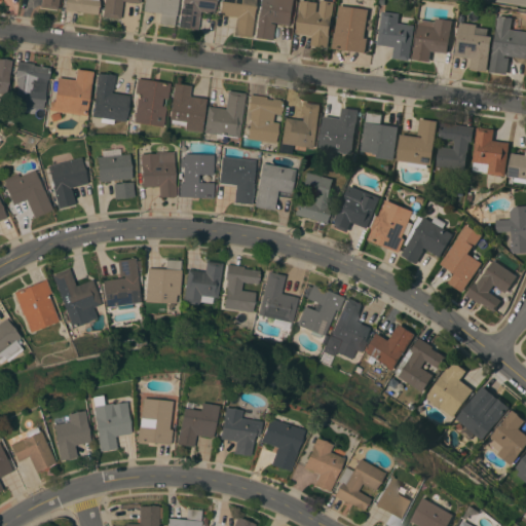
[(59,0),(58,9),(41,7),(41,0),(59,0)]
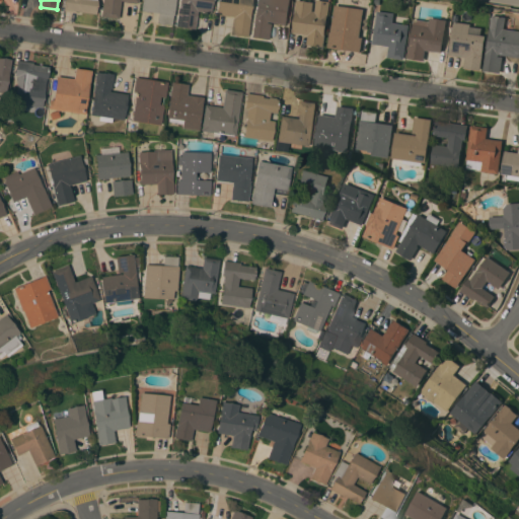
[(64,9),(65,0),(96,0),(95,14),(64,9)]
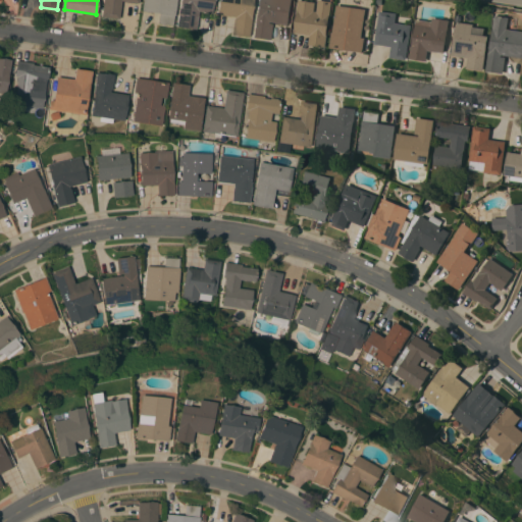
[(104,0),(139,0),(139,2),(121,0),(119,17),(102,15),(104,0)]
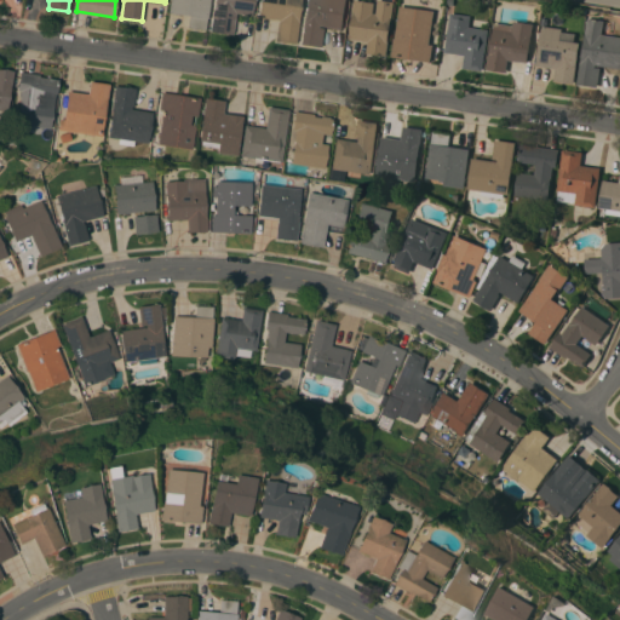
[(170,0),(210,0),(208,17),(207,17),(205,29),(188,27),(189,15),(168,12),(170,0)]
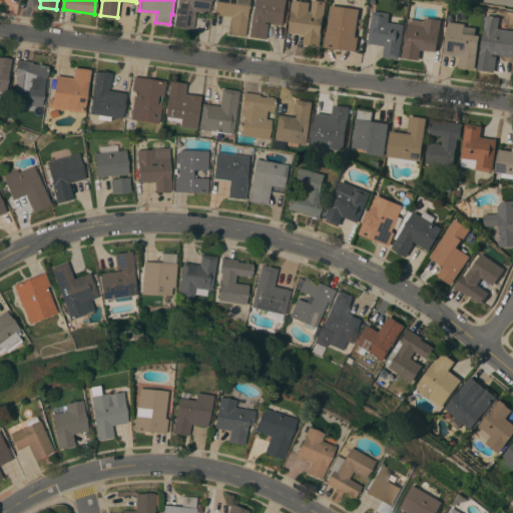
[(209,0),(208,12),(194,10),(192,28),(174,25),(177,0),(209,0)]
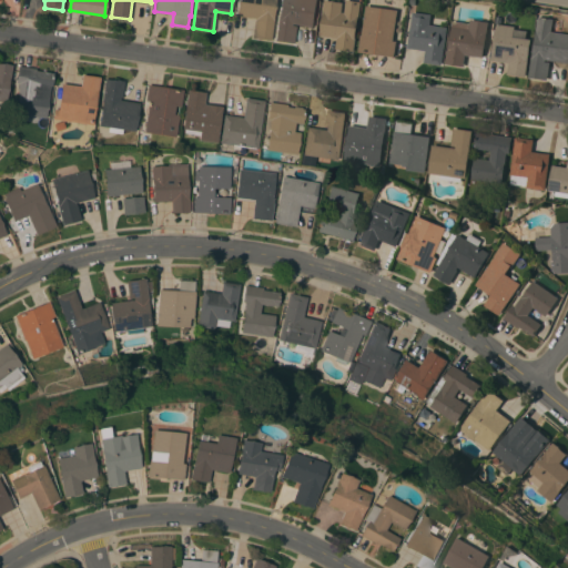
[(275,0),(271,39),(253,37),(255,18),(237,14),(239,0),(275,0)]
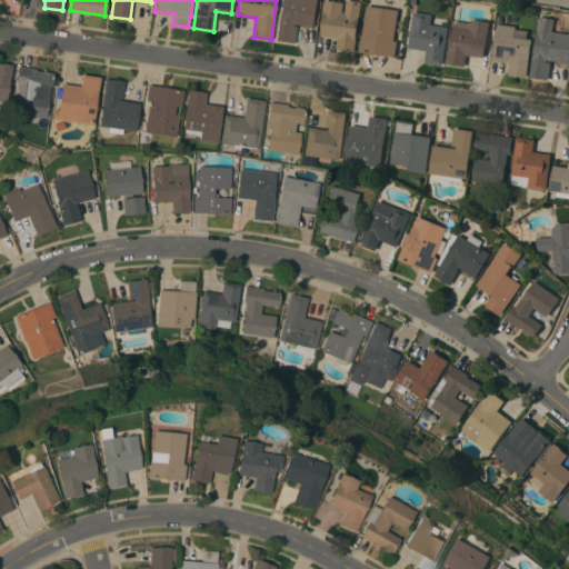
[(278,18),(279,18),(281,0),(318,0),(316,27),(292,23),(292,25),(297,26),(295,43),(276,40),(278,18)]
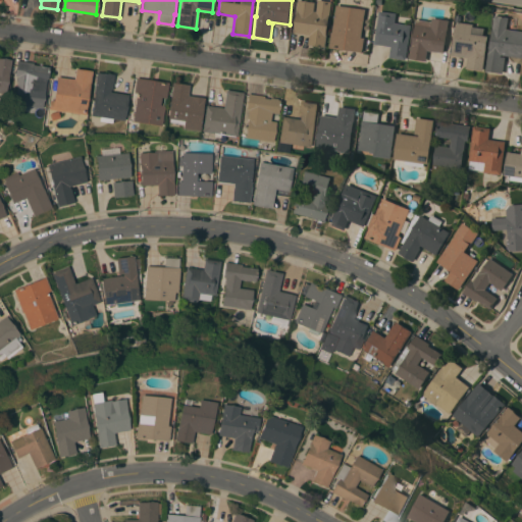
[(326,47),(309,44),(311,35),(294,32),(298,0),(304,0),(316,2),(314,10),(317,11),(317,0),(325,0),(332,1),(326,47)]
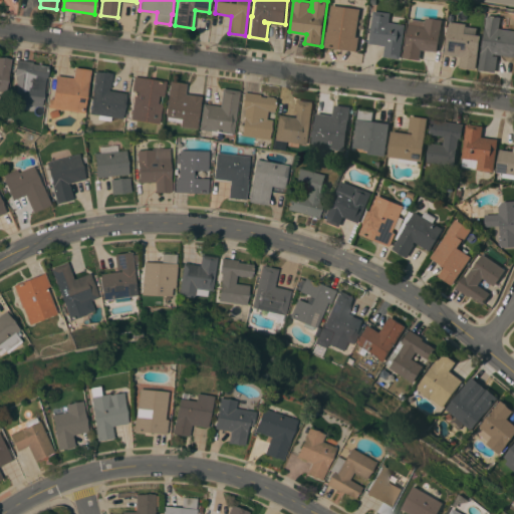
[(324,46),(326,31),(328,31),(331,5),(359,8),(356,36),(359,37),(357,51),(324,46)]
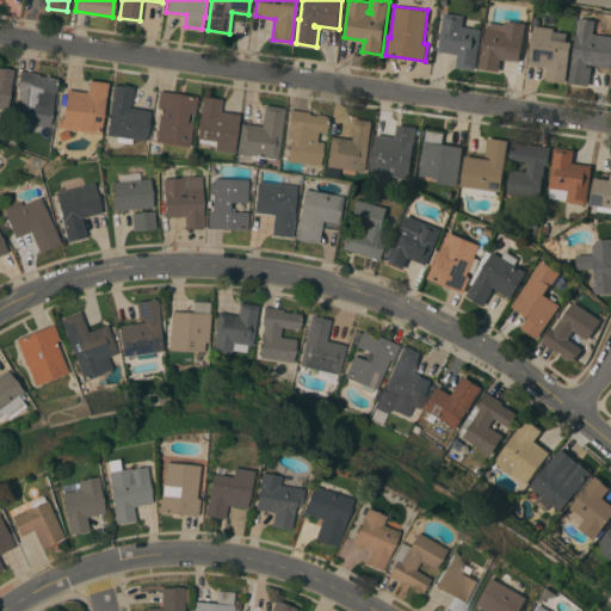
[(444,12),(464,16),(463,26),(482,29),(476,69),(457,67),(458,54),(439,51),(444,12)]
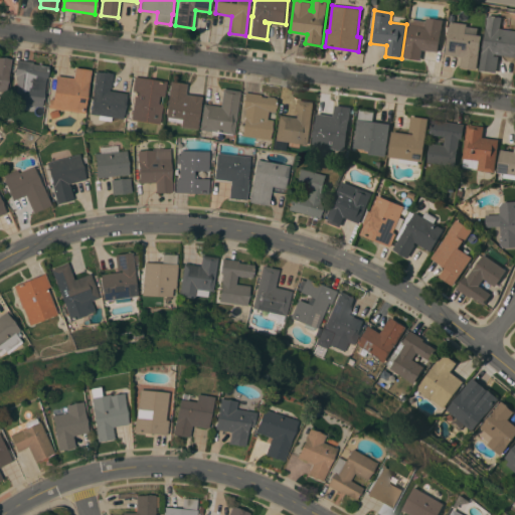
[(514,56),(495,54),(495,55),(499,55),(497,72),(480,69),(488,14),(502,16),(500,28),(514,30),(514,56)]
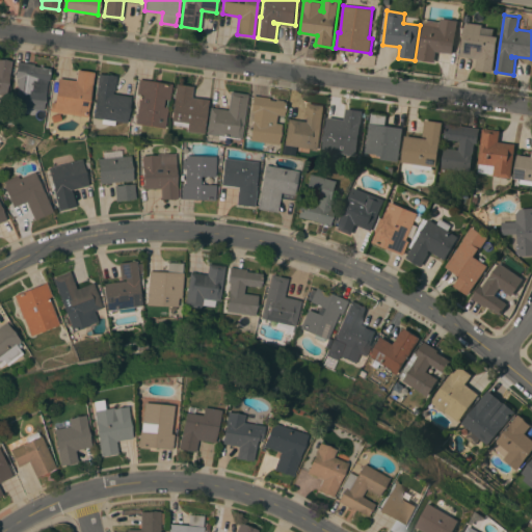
[(436,51),(435,61),(418,59),(422,26),(424,26),(424,19),(441,21),(441,18),(458,20),(457,30),(456,30),(453,53),(436,51)]
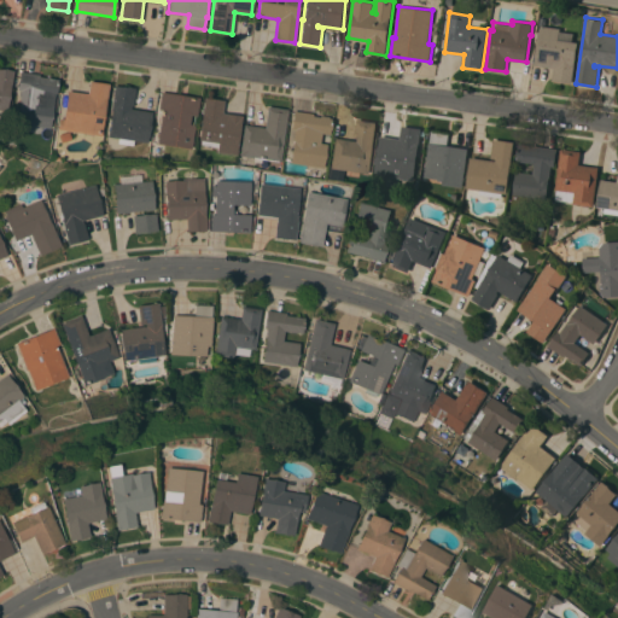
[(560,28),(560,31),(573,33),(572,41),(578,42),(572,83),(553,81),(554,68),(535,65),(541,25),(560,28)]
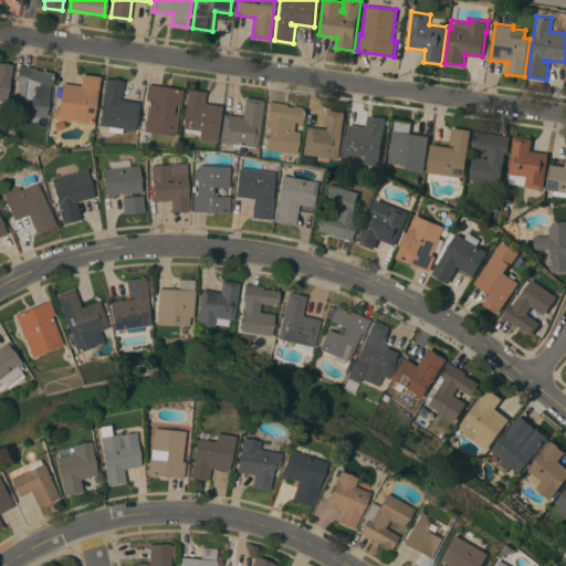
[(0,61),(12,64),(7,101),(0,100),(0,61)]
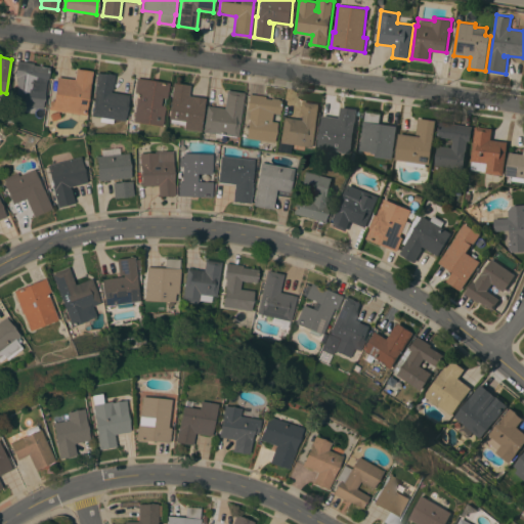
[(13,104),(17,76),(15,76),(17,60),(33,62),(33,66),(49,68),(48,79),(46,79),(42,108),(13,104)]
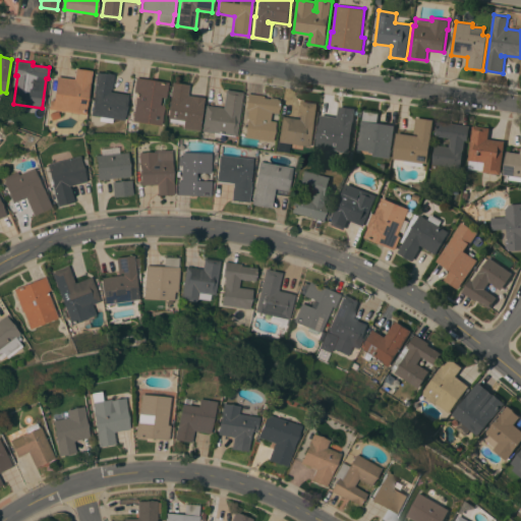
[(85,114),(49,109),(50,100),(54,100),(57,76),(74,78),(75,67),(92,70),(85,114)]
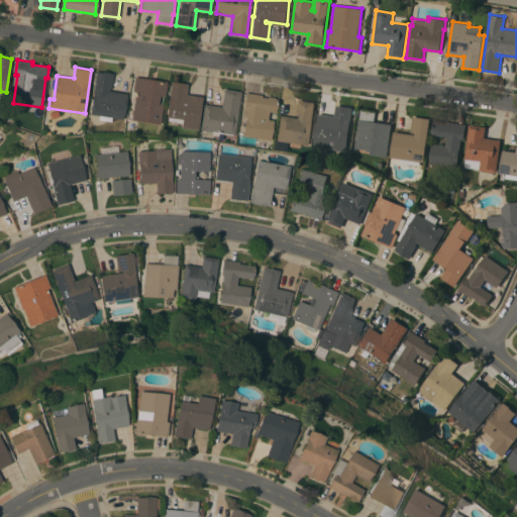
[(111,117),(111,121),(98,119),(99,115),(91,114),(94,91),(93,91),(96,71),(113,74),(111,91),(127,93),(123,119),(111,117)]
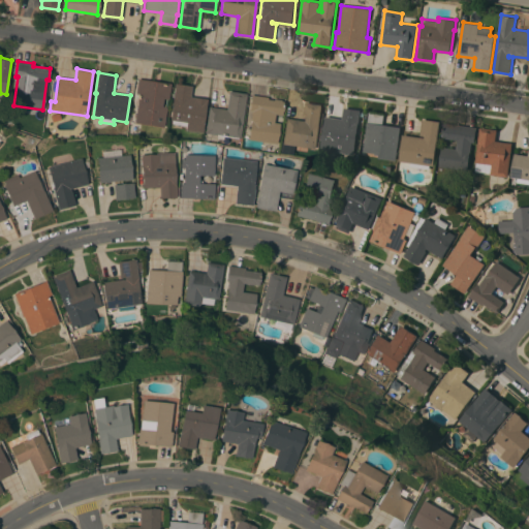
[(170,83),(167,99),(163,98),(162,105),(166,106),(163,126),(134,122),(138,93),(135,93),(137,79),(170,83)]
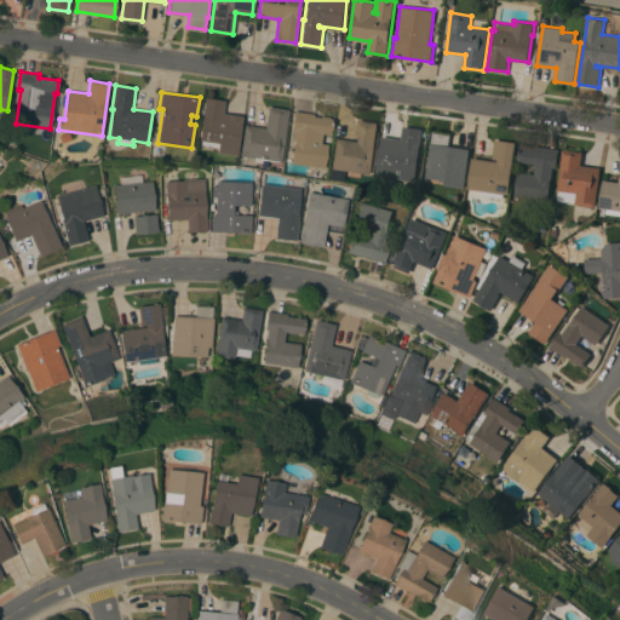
[(236,155),(217,151),(217,148),(200,145),(201,141),(199,141),(205,97),(224,101),(223,113),(242,115),(236,155)]
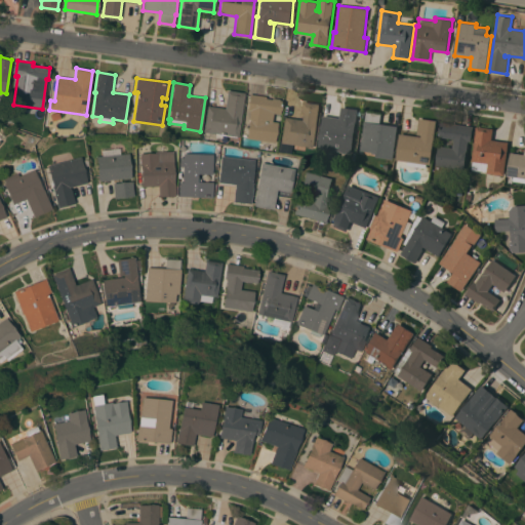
[(238,136),(203,131),(207,106),(225,108),(227,89),(244,92),(238,136)]
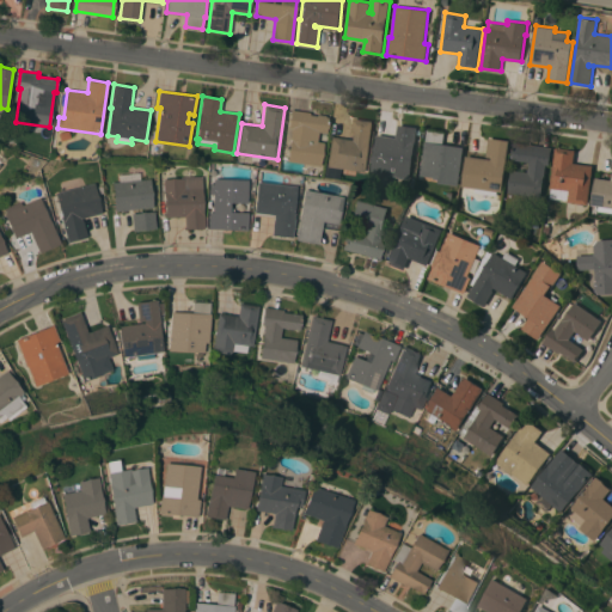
[(287,161),(291,138),(289,138),(291,128),(288,127),(291,109),(310,111),(310,112),(317,114),(325,115),(325,117),(329,117),(326,133),(318,132),(317,141),(324,141),(319,166),(287,161)]
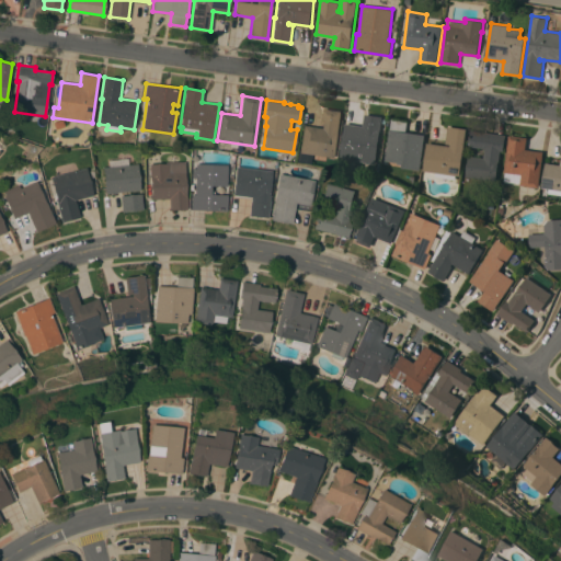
[(336,158),(299,152),(304,125),(322,127),(325,109),(343,111),(336,158)]
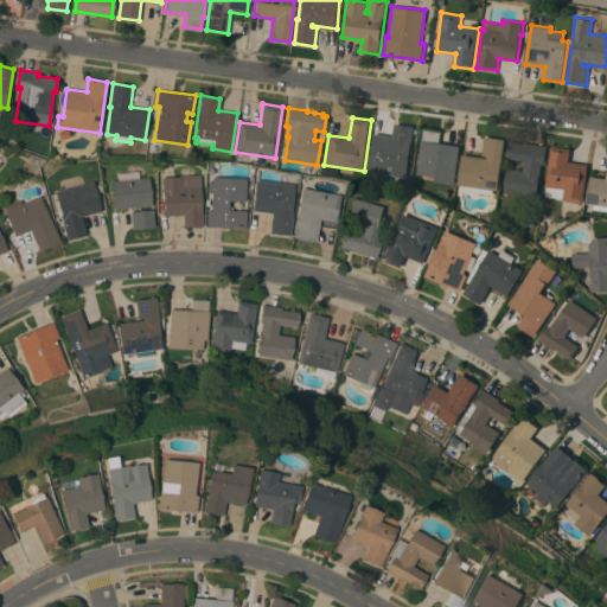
[(374,133),(394,136),(395,123),(414,126),(407,177),(369,171),(374,133)]
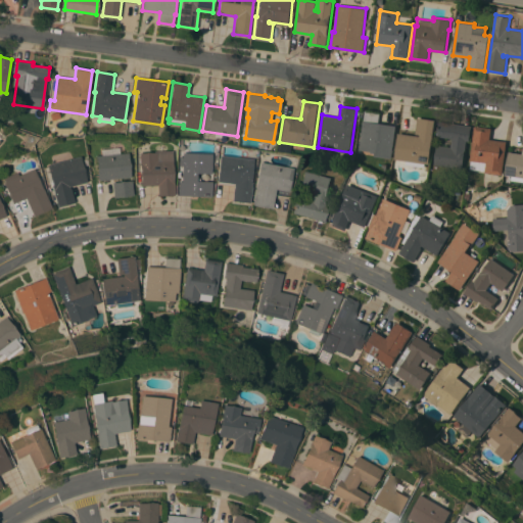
[(392,158),(375,156),(376,155),(361,153),(362,150),(360,149),(364,121),(365,121),(366,111),(381,113),(379,123),(396,126),(392,158)]
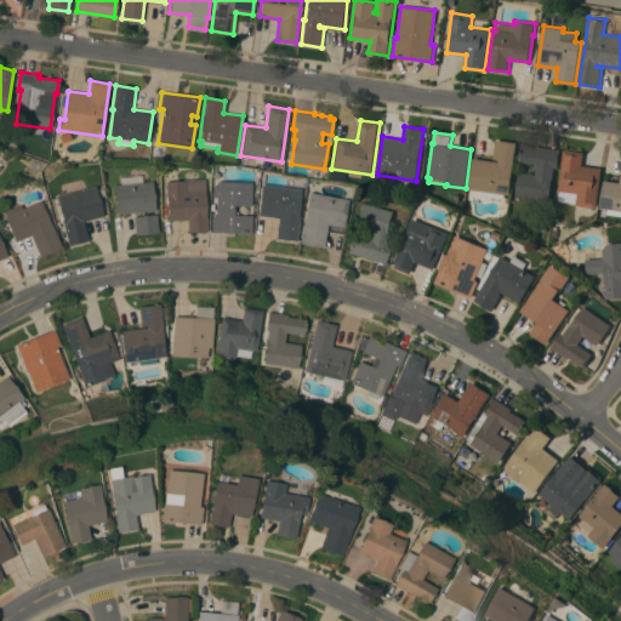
[(517,142),(510,194),(469,188),(473,158),(499,161),(500,159),(494,158),(497,140),(517,142)]
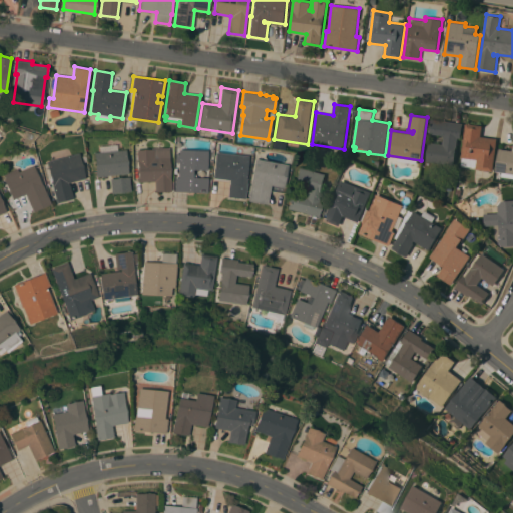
[(461,138),(458,137),(457,146),(456,146),(455,158),(456,158),(455,165),(426,161),(429,142),(443,144),(445,135),(429,133),(431,118),(463,123),(461,138)]
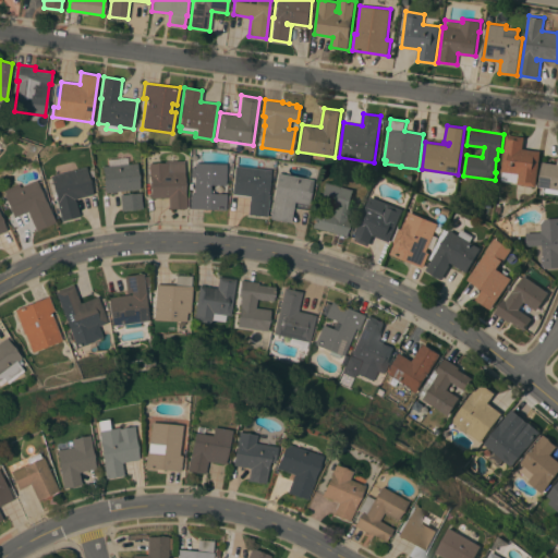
[(541,150),(536,186),(501,182),(507,134),(525,136),(523,148),(541,150)]
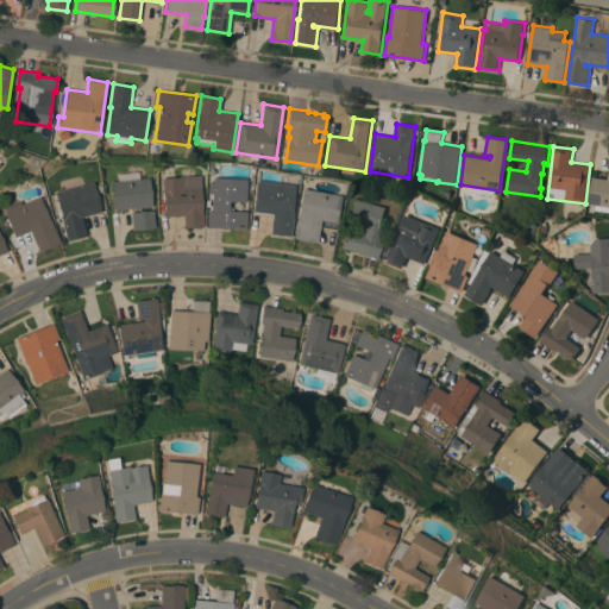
[(608,174),(608,212),(595,209),(596,205),(588,203),(592,176),(608,180),(608,174)]
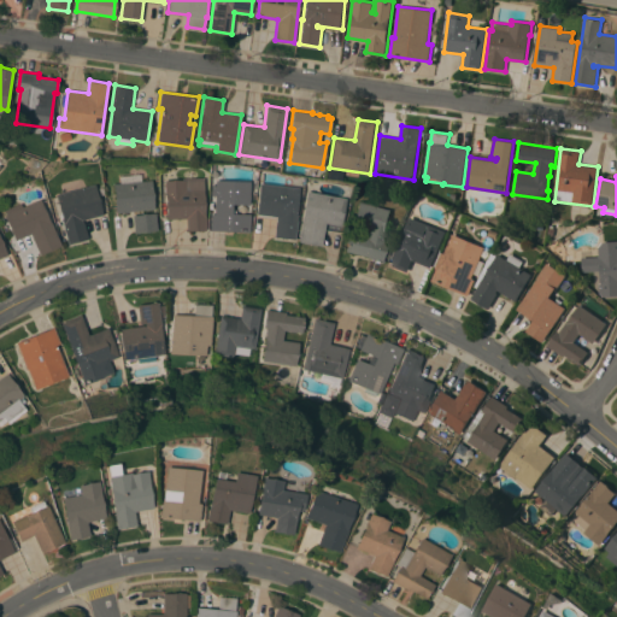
[(165,181),(182,180),(182,178),(204,177),(206,229),(187,230),(186,218),(166,219),(165,181)]
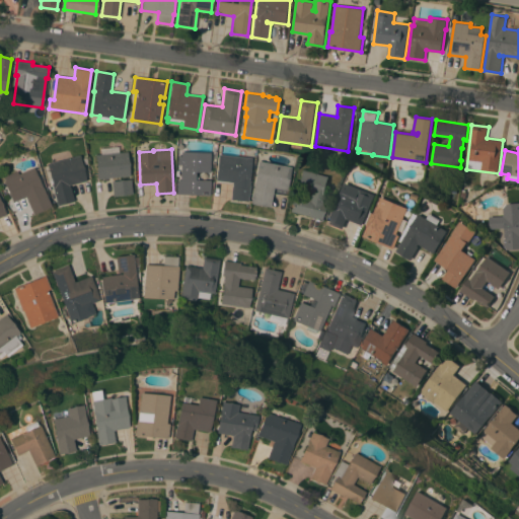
[(98,178),(95,154),(127,151),(130,175),(98,178)]
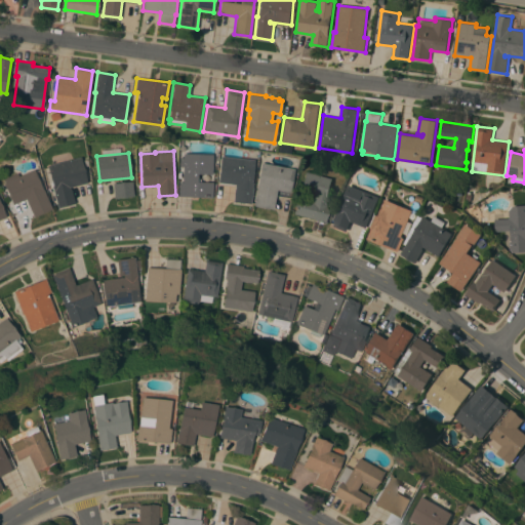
[(178,196),(178,182),(183,182),(183,166),(179,166),(180,157),(184,157),(184,153),(213,154),(212,174),(198,173),(197,182),(212,182),(212,197),(178,196)]
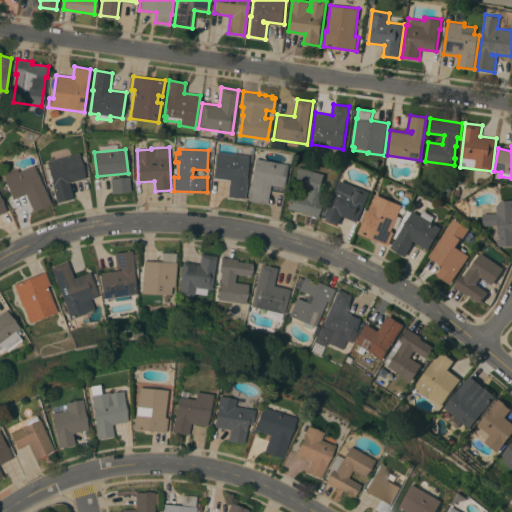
[(249,155),(244,198),(227,196),(229,179),(213,177),(215,152),(249,155)]
